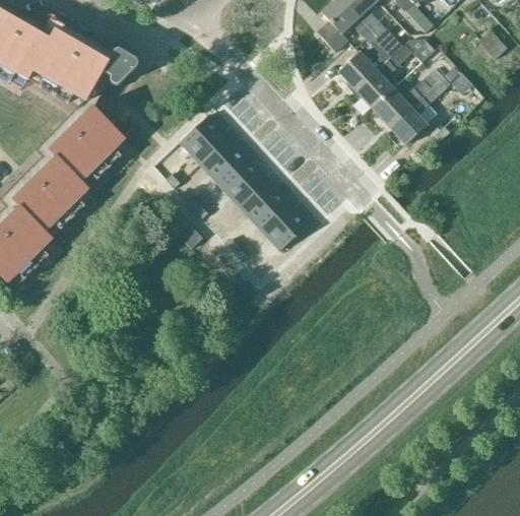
[(0,74),(10,81),(15,73),(27,79),(33,71),(43,77),(39,86),(68,104),(73,94),(85,102),(103,72),(110,77),(110,78),(110,79),(110,80),(110,81),(111,82),(112,84),(114,85),(116,85),(117,85),(118,84),(119,84),(136,67),(136,66),(137,65),(137,64),(137,63),(137,62),(136,61),(136,60),(135,59),(116,48),(120,44),(117,41),(114,40),(110,41),(108,44),(105,49),(49,17),(46,23),(5,0),(0,0),(0,74)]
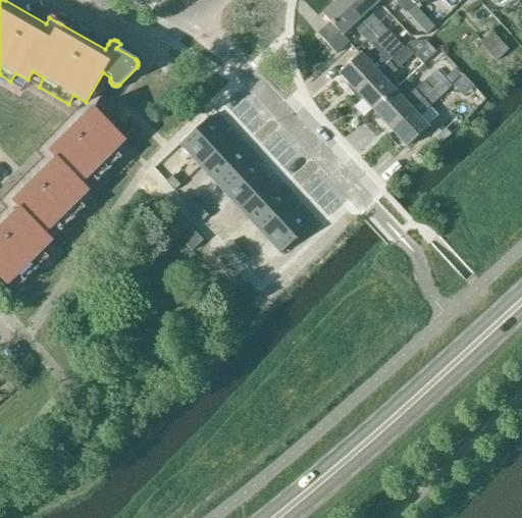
[(370,43),(378,35),(346,0),(334,0),(322,11),(330,20),(318,32),(336,51),(349,40),(342,33),(352,23),(370,43)]
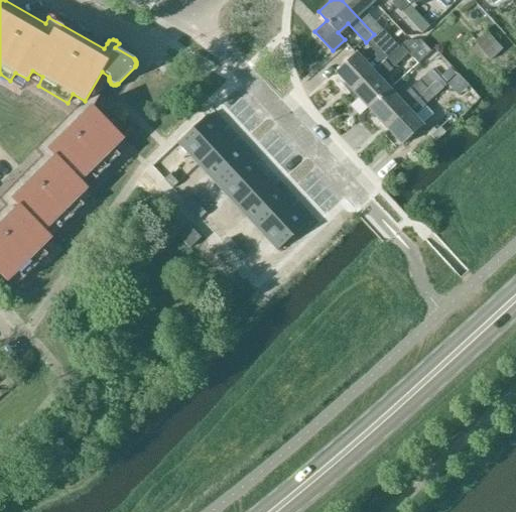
[(365,7),(373,0),(342,0),(374,34),(383,27),(365,7)]
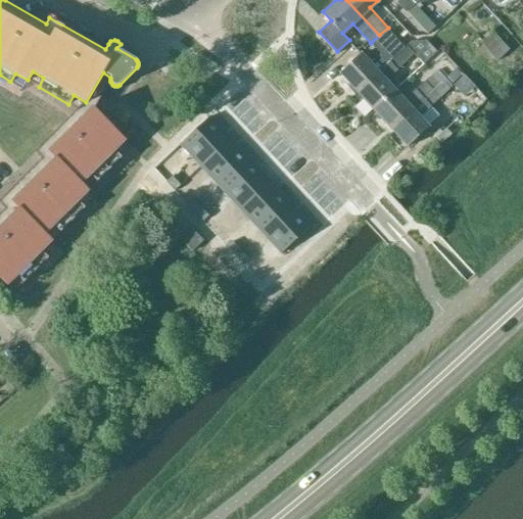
[(415,1),(414,0),(395,0),(406,11),(415,1)]
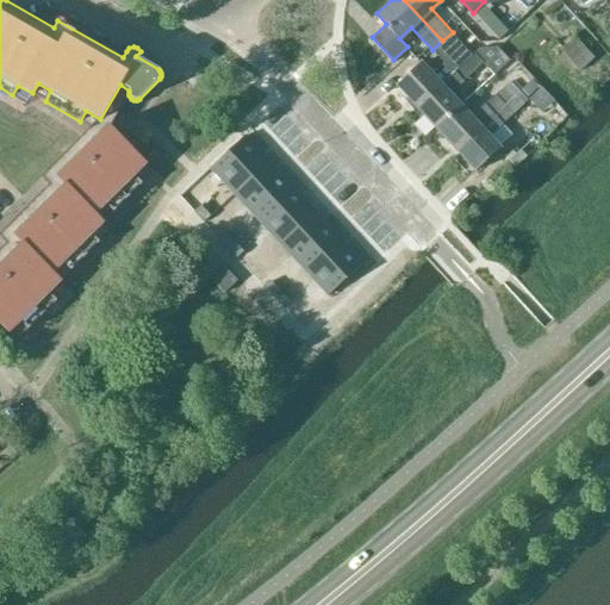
[(485,4),(475,12),(480,18),(487,18),(493,13),(485,4)]
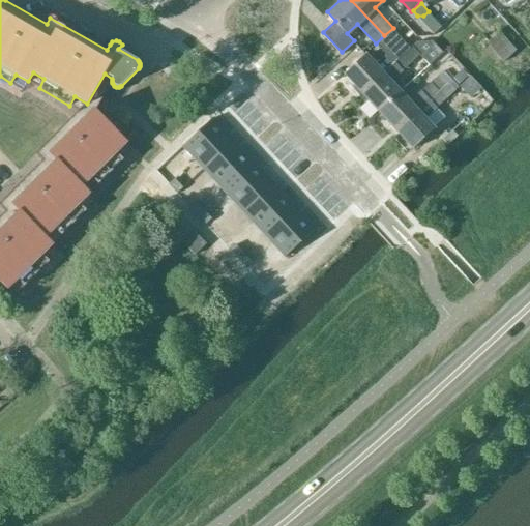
[(444,9),(439,9),(434,15),(442,24),(450,16),(444,9)]
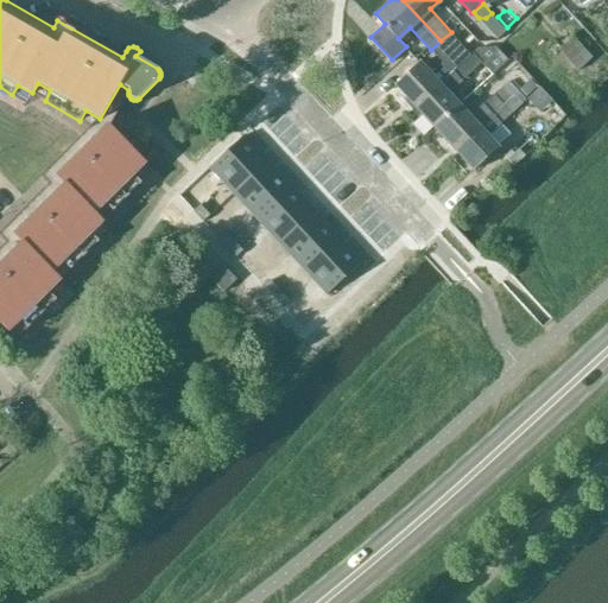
[(470,54),(470,52),(451,32),(441,40),(431,50),(442,61),(430,73),(419,61),(396,83),(415,105),(470,54)]
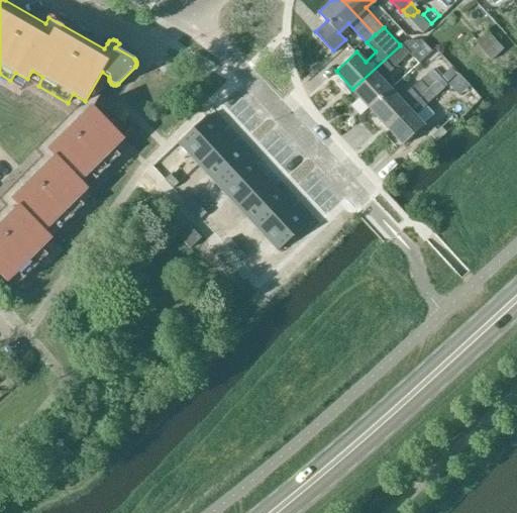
[(504,46),(487,28),(475,40),(492,59),(504,46)]
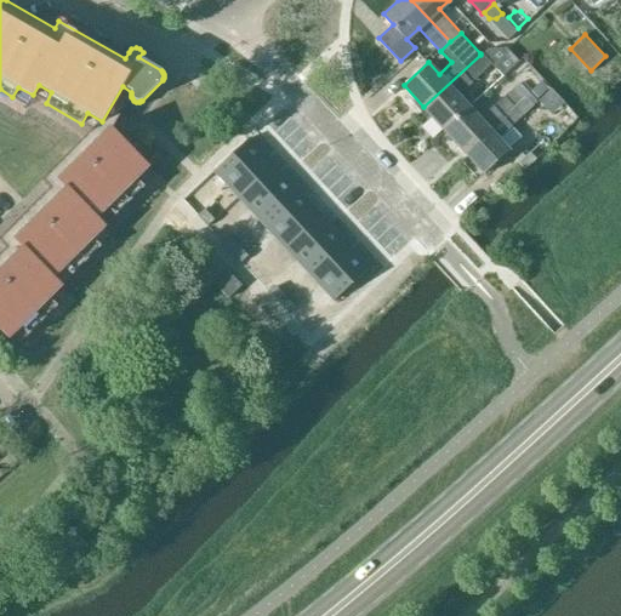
[(523,72),(541,57),(527,40),(510,56),(523,72)]
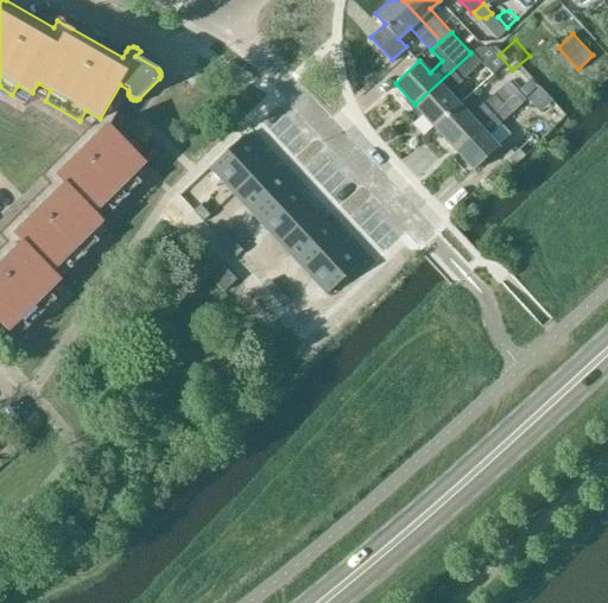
[(472,54),(415,105),(434,125),(435,126),(458,103),(458,102),(457,101),(458,100),(458,99),(458,97),(458,96),(458,95),(458,93),(458,91),(457,90),(457,89),(456,88),(456,87),(455,86),(482,61),(473,50),(470,52),(472,54)]
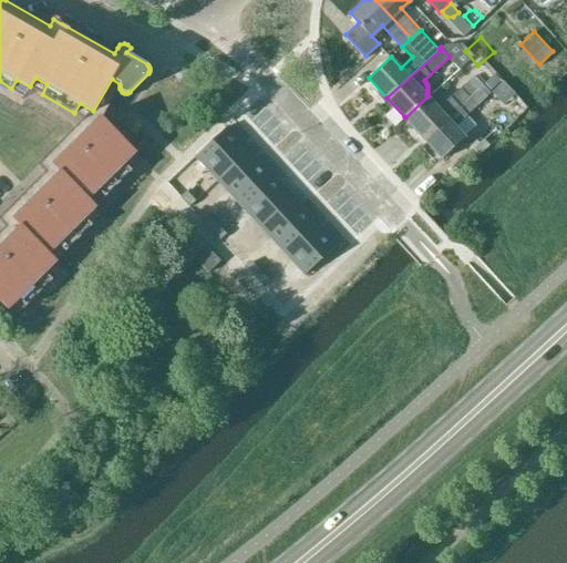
[(490,90),(494,85),(502,78),(493,68),(480,80),(490,90)]
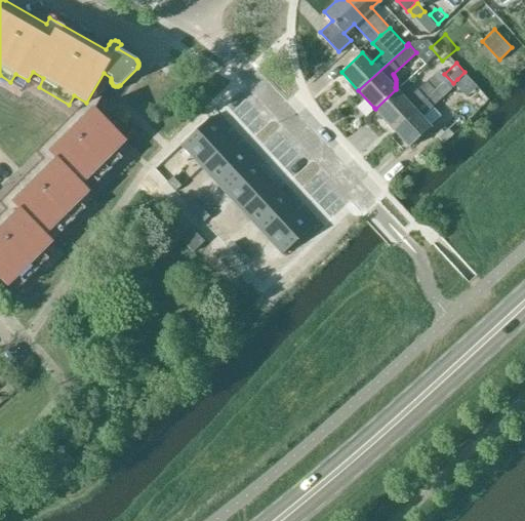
[(396,89),(375,109),(392,126),(444,79),(437,71),(411,92),(408,90),(404,89),(397,89),(396,89)]
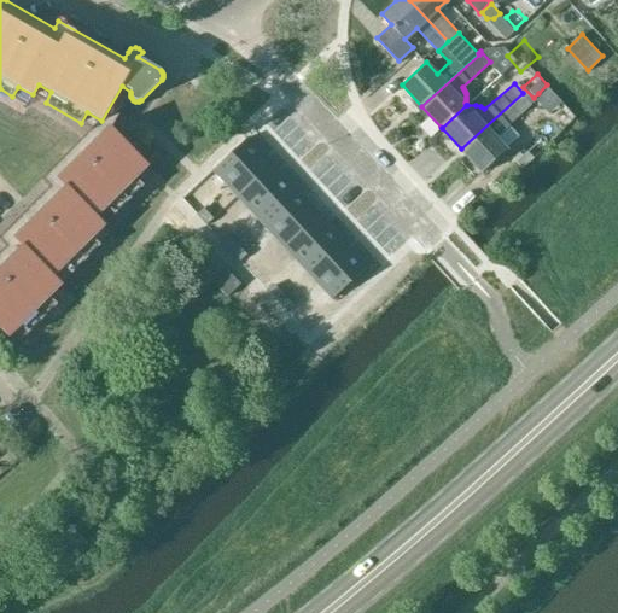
[(523,93),(461,149),(482,171),(507,149),(505,146),(518,133),(509,123),(531,103),(523,93)]
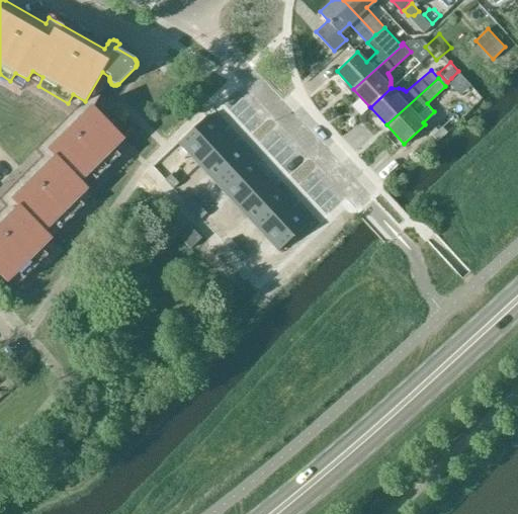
[(460,89),(470,101),(484,89),(473,78),(460,89)]
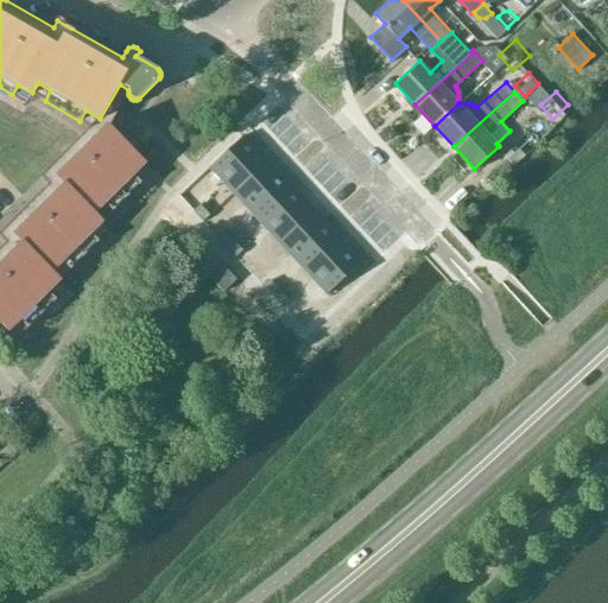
[(145,162),(130,146),(107,124),(56,176),(63,184),(13,234),(21,242),(0,262),(0,322),(7,330),(19,318),(27,327),(56,299),(48,290),(59,278),(51,270),(62,260),(70,268),(99,240),(90,232),(102,220),(94,211),(105,202),(113,210),(141,182),(133,173),(145,162)]
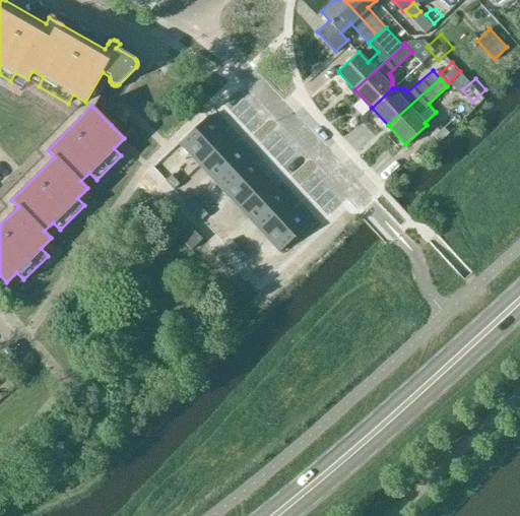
[(178,148),(177,149),(197,169),(228,139),(224,136),(208,120),(178,148)]
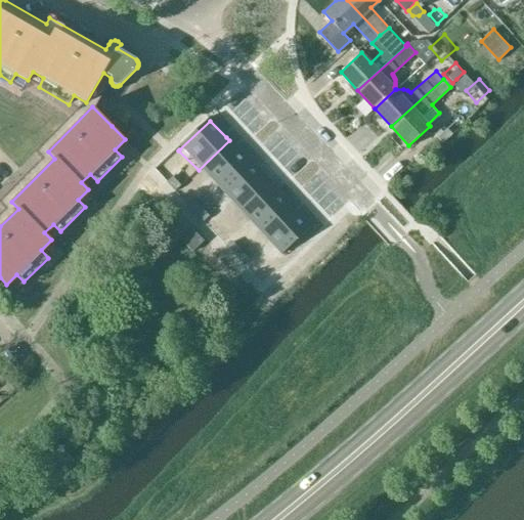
[(229,140),(199,170),(218,188),(248,160),(229,140)]
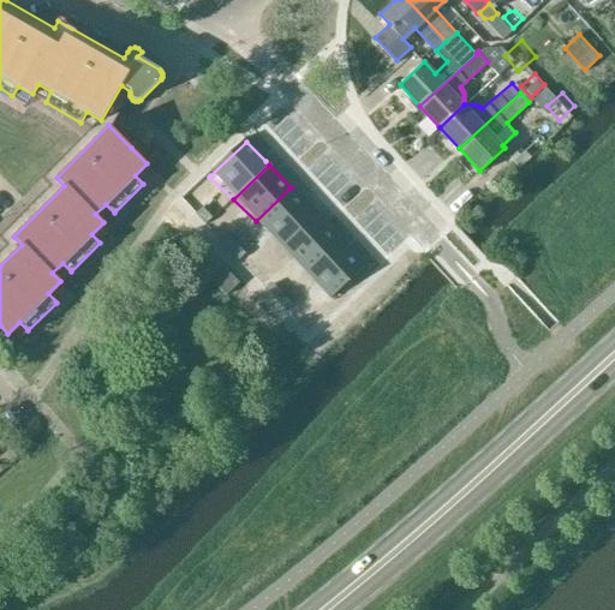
[(291,187),(256,221),(278,243),(312,209),(291,187)]
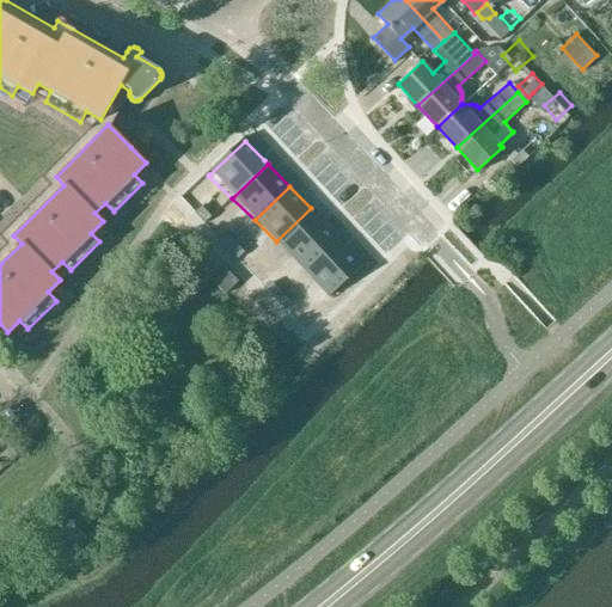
[(204,220),(212,214),(201,203),(195,210),(204,220)]
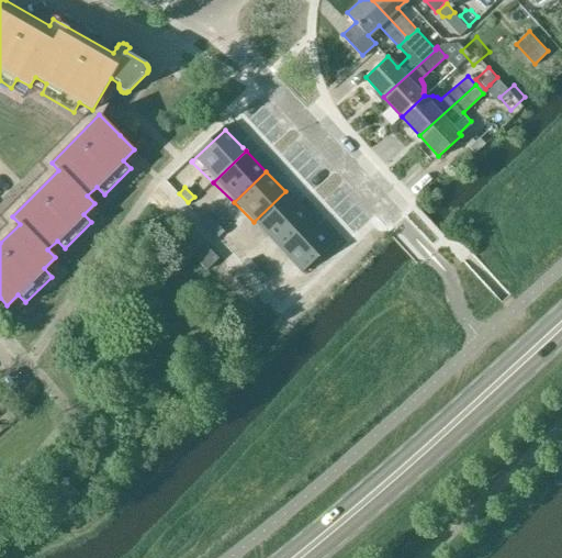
[(254,222),(253,222),(277,244),(306,214),(285,191),(254,222)]
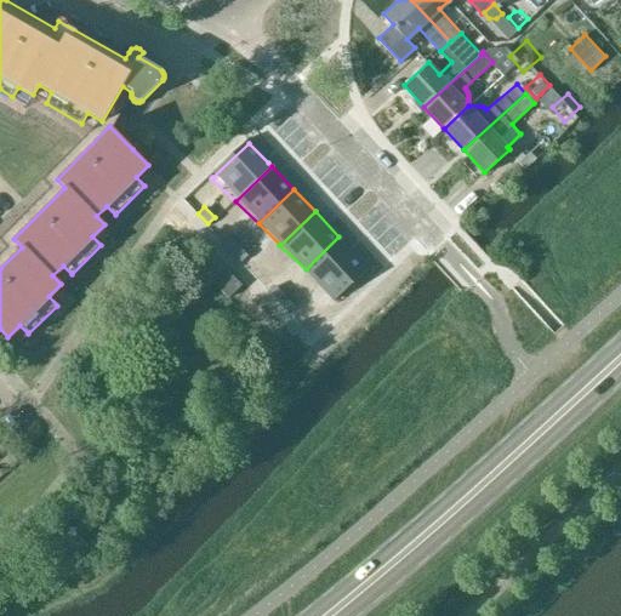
[(221,239),(231,249),(238,243),(228,232),(221,239)]
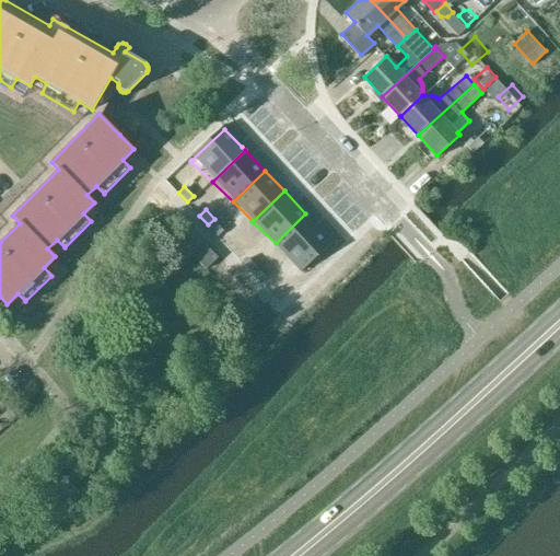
[(305,213),(276,243),(302,268),(333,241),(305,213)]
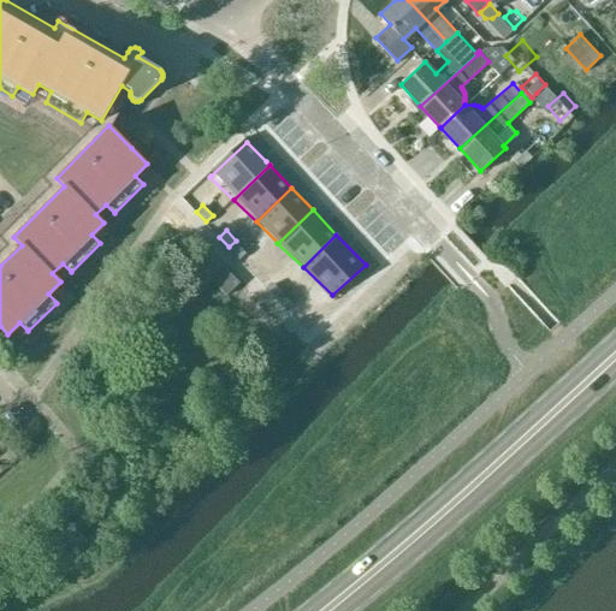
[(236,241),(229,247),(238,257),(246,251),(236,241)]
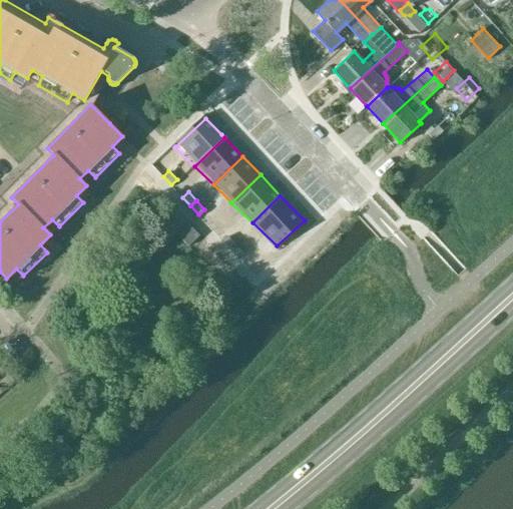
[(188,244),(199,233),(187,221),(176,232),(188,244)]
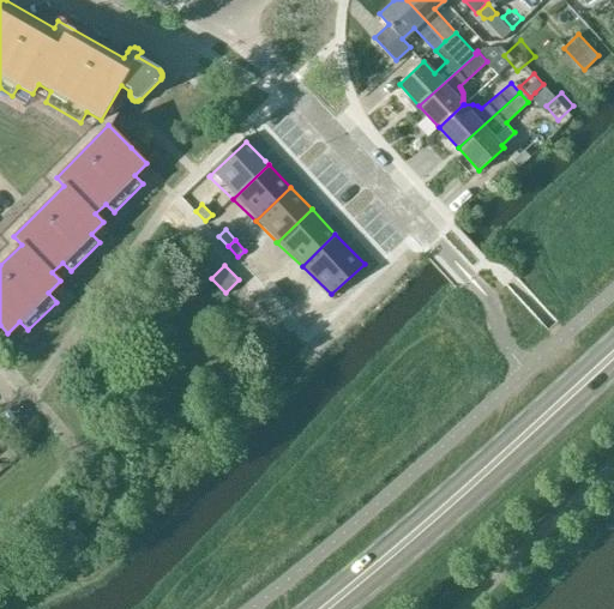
[(256,266),(239,276),(246,288),(263,279),(256,266)]
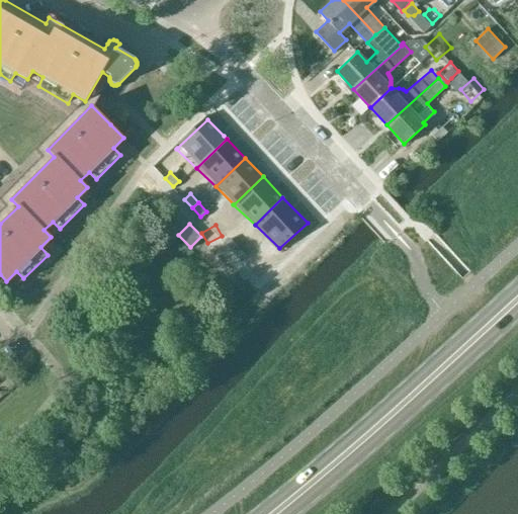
[(224,242),(233,251),(238,245),(230,237),(224,242)]
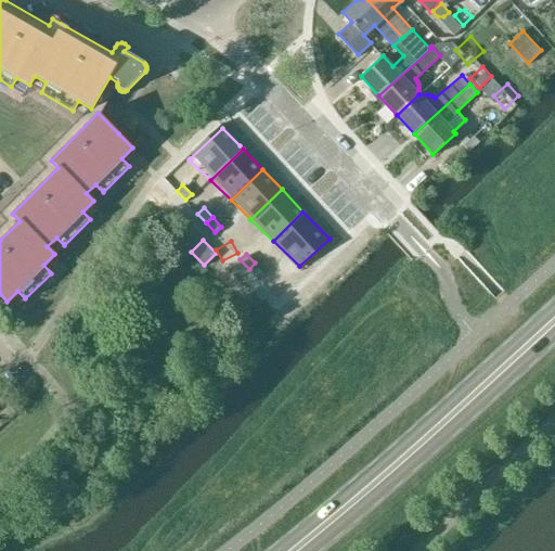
[(255,263),(249,269),(258,278),(265,272),(255,263)]
